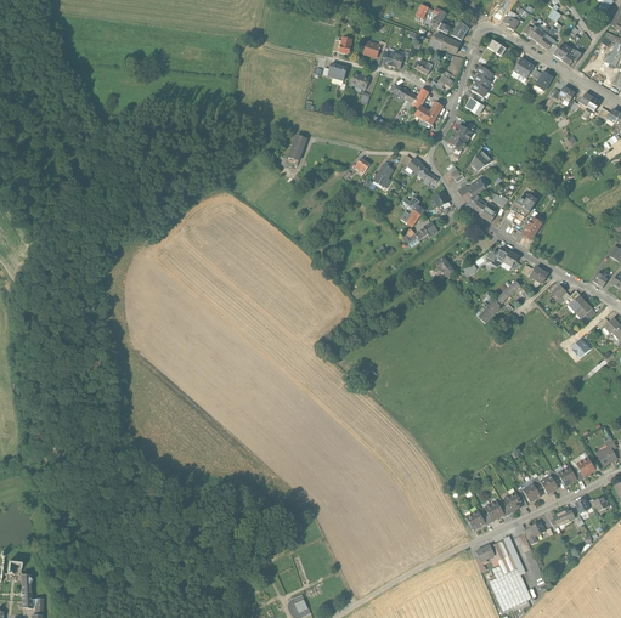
[(427,9),(428,7),(421,4),(415,16),(422,18),(427,9)]
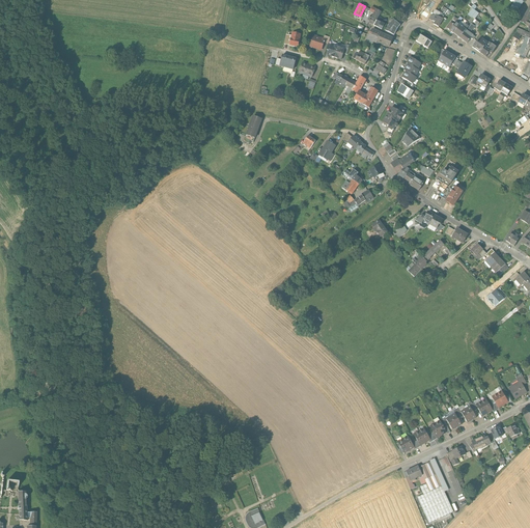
[(372,24),(375,20),(377,18),(378,16),(381,10),(375,8),(373,12),(368,22),(372,24)]
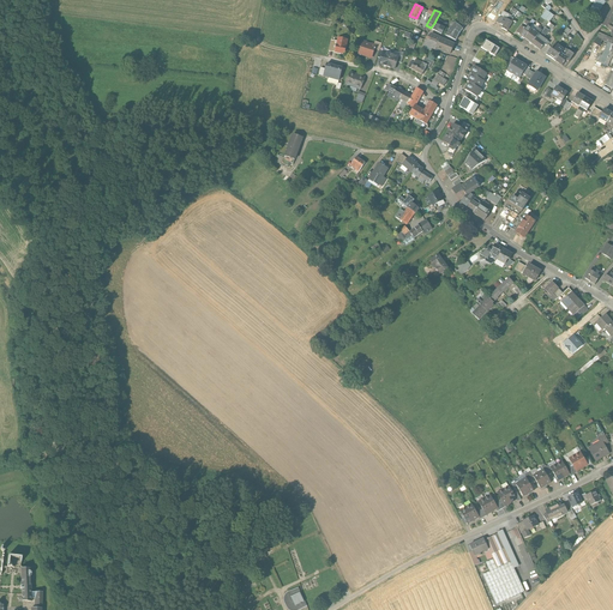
[(506,17),(503,16),(499,23),(502,24),(500,26),(506,29),(511,20),(508,18),(506,17)]
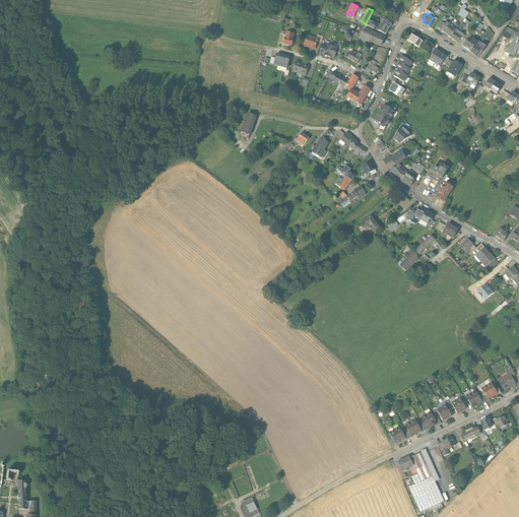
[(518,16),(513,13),(509,19),(518,24),(518,19),(518,20),(518,19),(518,16),(517,16),(518,16)]
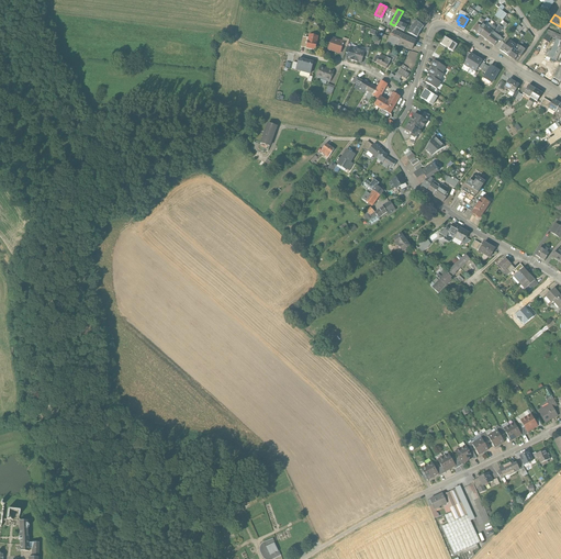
[(423,25),(416,20),(413,23),(412,23),(410,25),(411,26),(407,31),(416,36),(419,30),(423,25)]
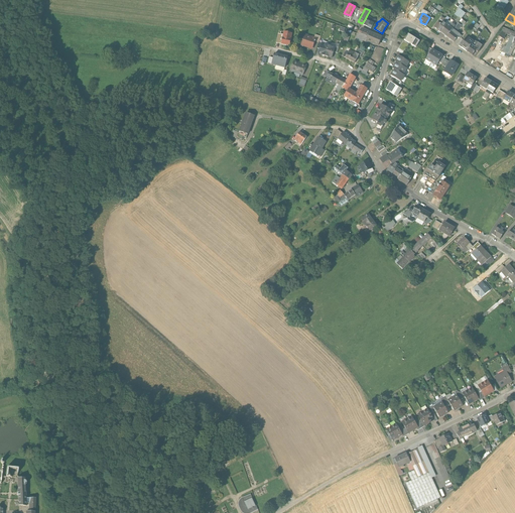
[(372,23),(373,24),(373,23),(365,19),(362,23),(370,27),(372,24),(371,24),(372,23)]
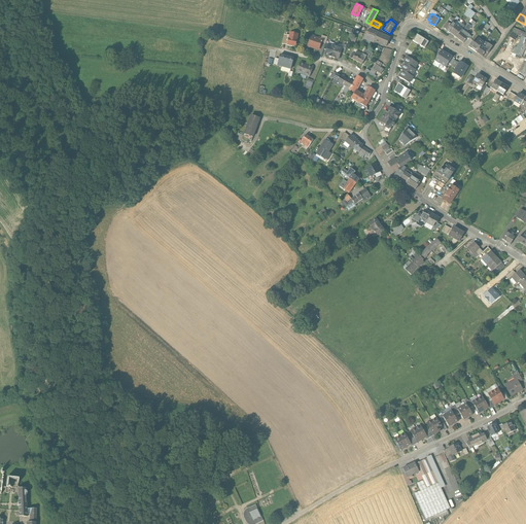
[(446,23),(443,26),(446,28),(446,29),(449,31),(455,24),(454,23),(451,21),(450,22),(449,24),(446,23)]
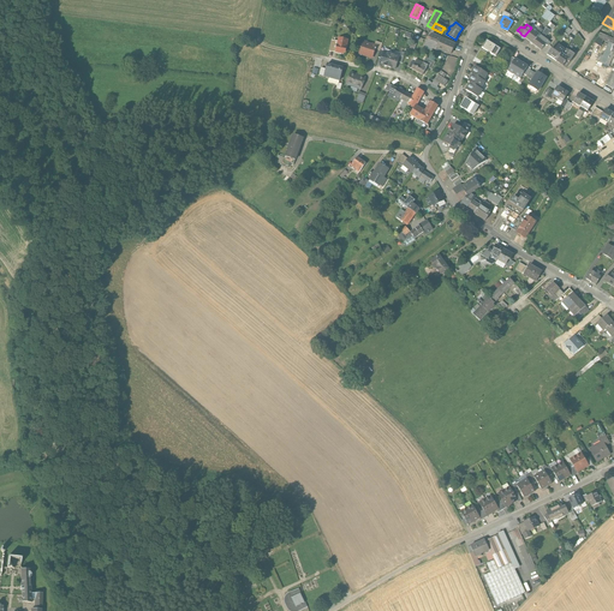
[(546,27),(540,34),(537,36),(544,42),(547,43),(549,41),(543,36),(549,29),(546,27)]
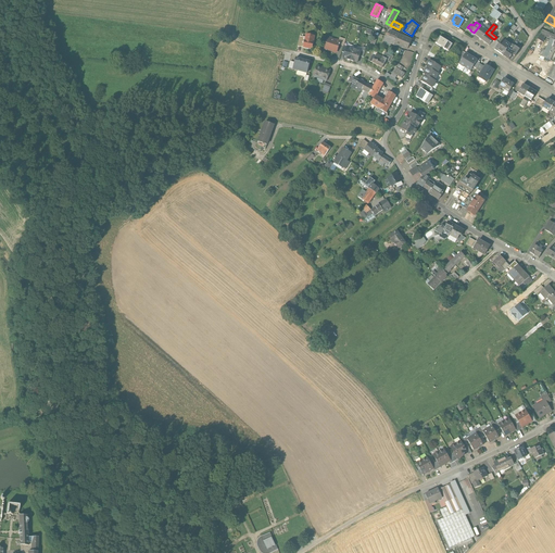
[(480,25),(474,33),(480,38),(484,32),(486,33),(488,30),(487,29),(483,27),(480,25)]
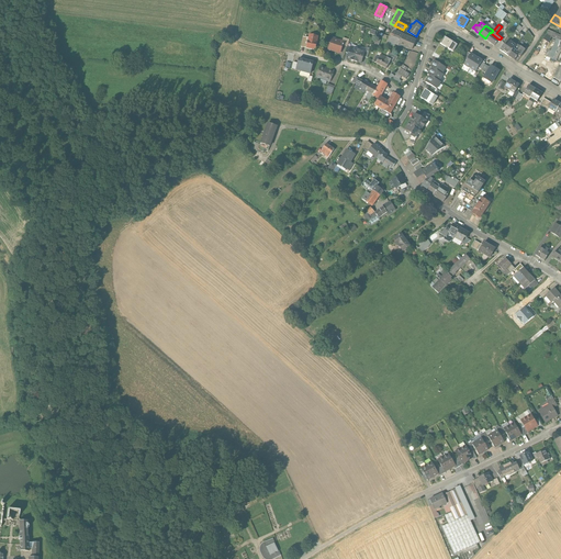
[(493,44),(497,38),(491,33),(490,32),(485,38),(493,44)]
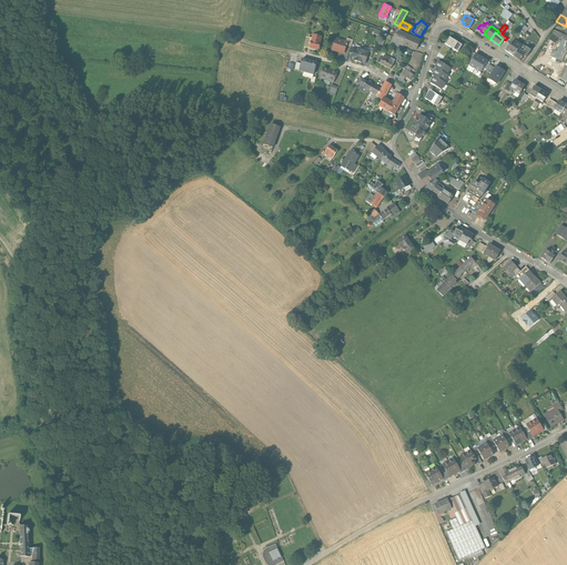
[(394,34),(392,40),(402,44),(403,43),(415,49),(419,40),(406,34),(404,39),(394,34)]
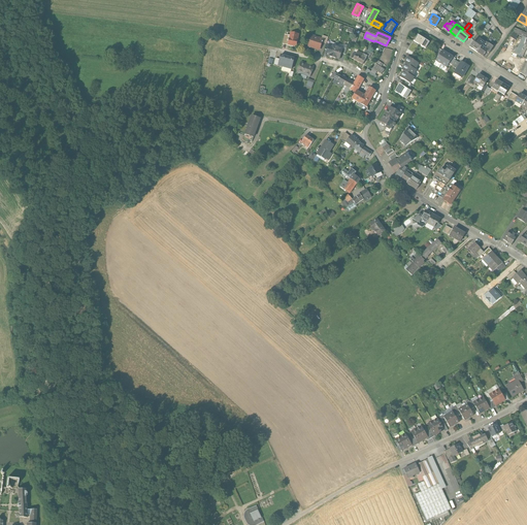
[(417,33),(413,39),(418,42),(420,43),(420,44),(425,47),(429,40),(424,37),(424,38),(421,36),(422,36),(417,33)]
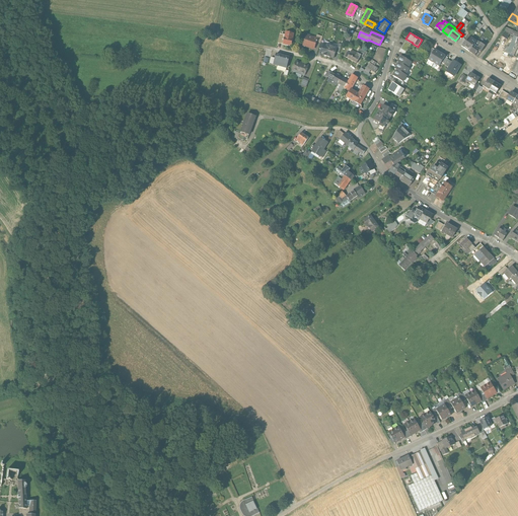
[(303,39),(303,42),(303,43),(306,44),(306,46),(312,48),(314,47),(316,41),(317,38),(315,37),(313,35),(312,37),(305,34),(304,39),(303,39)]
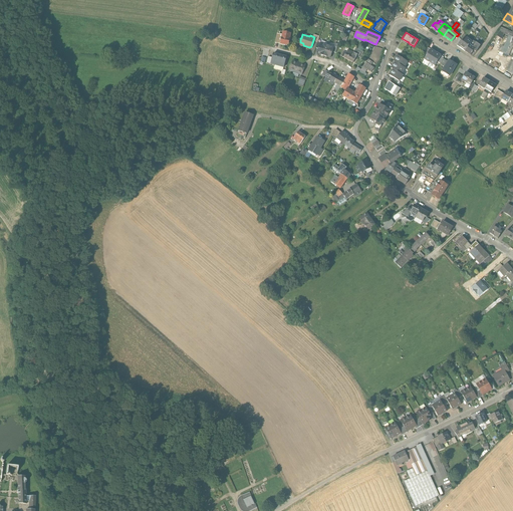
[(279,40),(280,40),(280,43),(284,44),(283,46),(287,47),(289,37),(281,35),(281,37),(280,37),(279,40)]
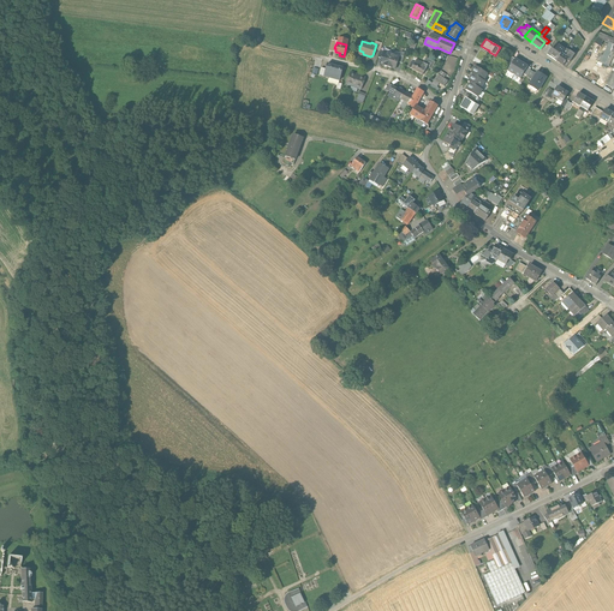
[(553,48),(550,47),(546,53),(555,59),(561,52),(564,47),(558,43),(553,48)]
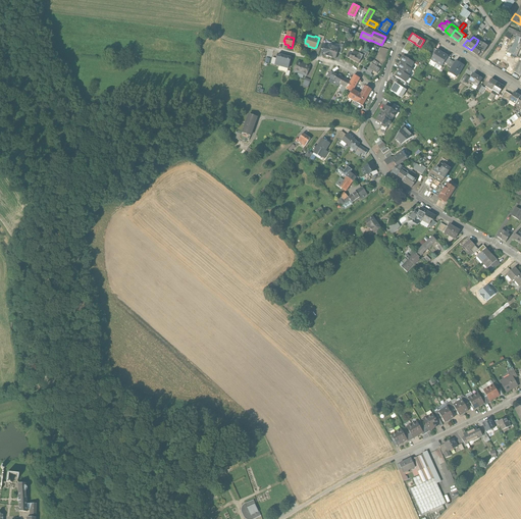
[(407,40),(402,47),(408,51),(412,43),(407,40)]
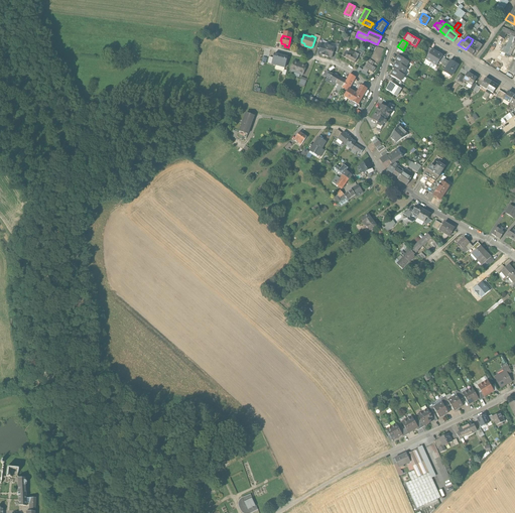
[(471,43),(466,49),(472,53),(475,49),(477,50),(481,44),(477,40),(474,45),(471,43)]
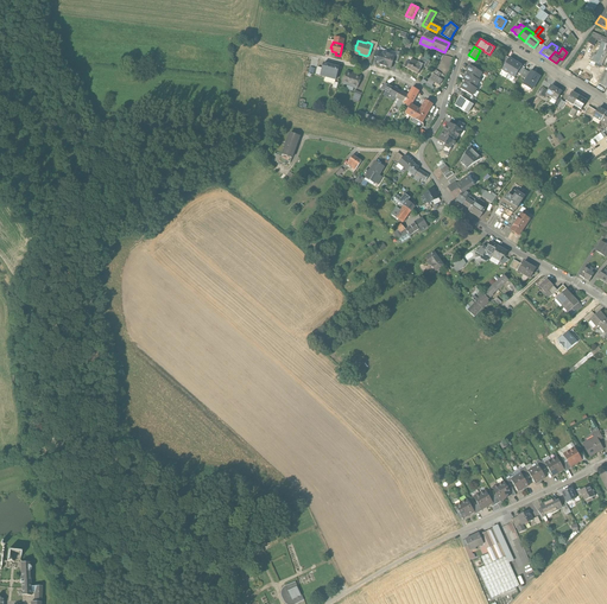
[(383,65),(386,52),(379,50),(377,57),(374,62),(379,63),(379,64),(383,65)]
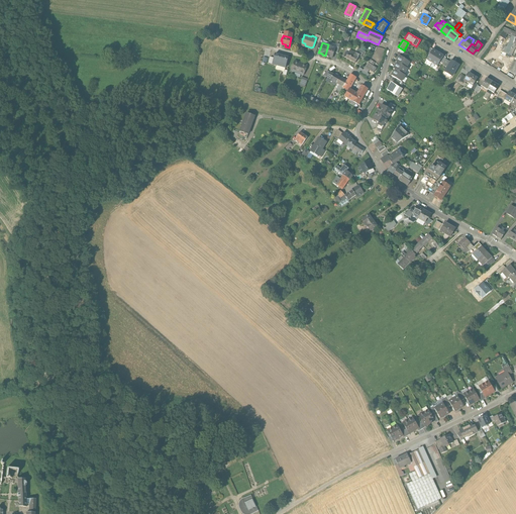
[(344,45),(345,46),(342,52),(343,53),(344,50),(347,52),(349,48),(349,49),(351,45),(344,43),(344,45)]
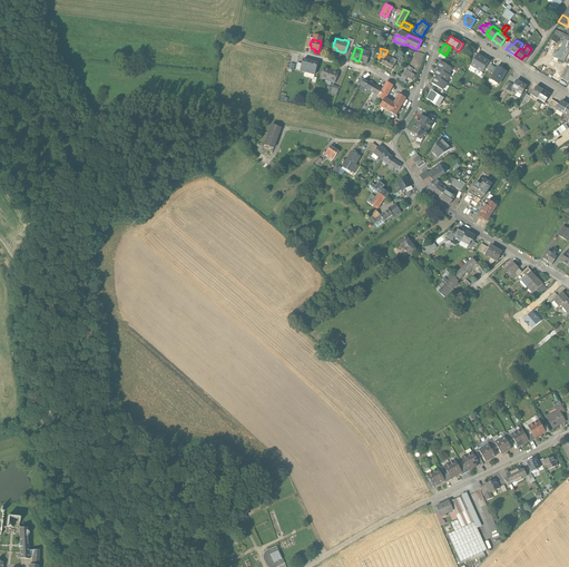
[(370,51),(362,49),(359,61),(362,61),(365,62),(368,56),(369,57),(370,51)]
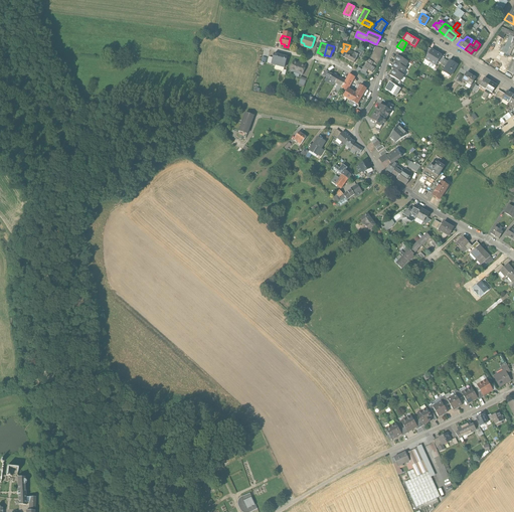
[(346,51),(346,52),(352,55),(350,59),(353,61),(356,57),(355,57),(357,54),(359,55),(361,52),(363,53),(364,51),(356,47),(353,51),(348,49),(348,48),(346,51)]
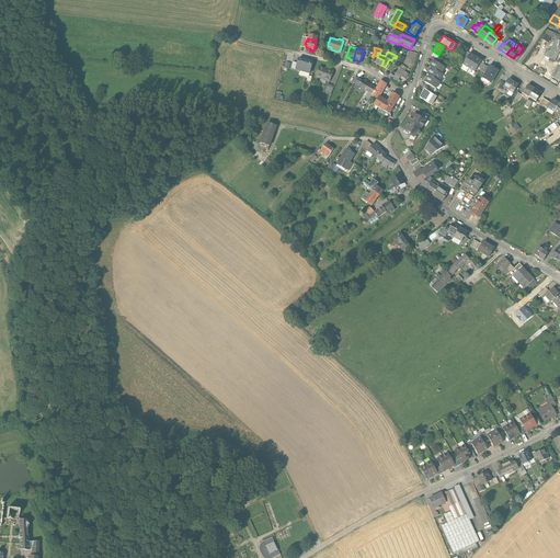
[(469,53),(463,64),(468,67),(475,56),(469,53)]
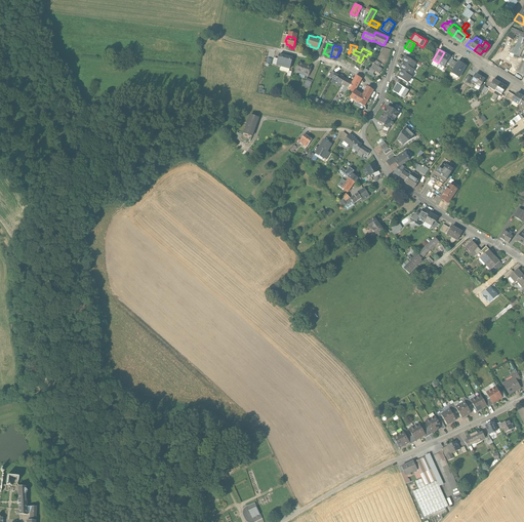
[(444,52),(438,63),(443,66),(449,55),(444,52)]
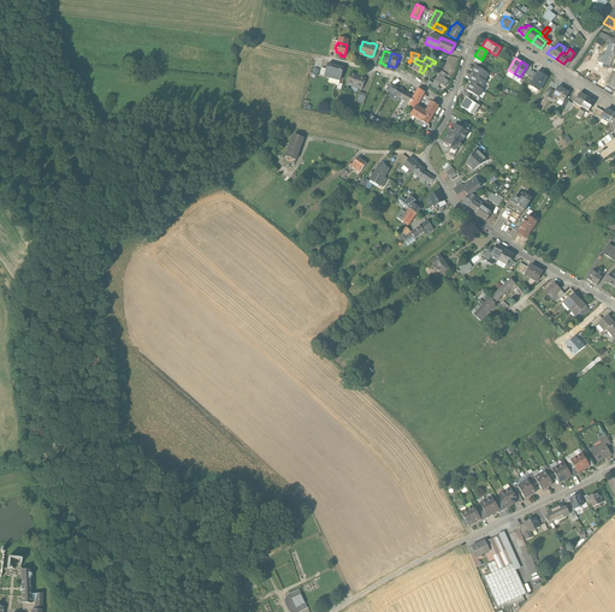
[(343,67),(327,63),(324,75),(339,79),(343,67)]
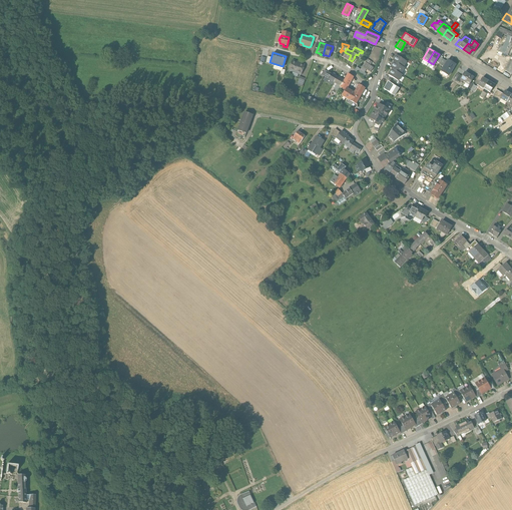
[(399,56),(396,54),(392,60),(393,61),(402,66),(406,60),(399,56)]
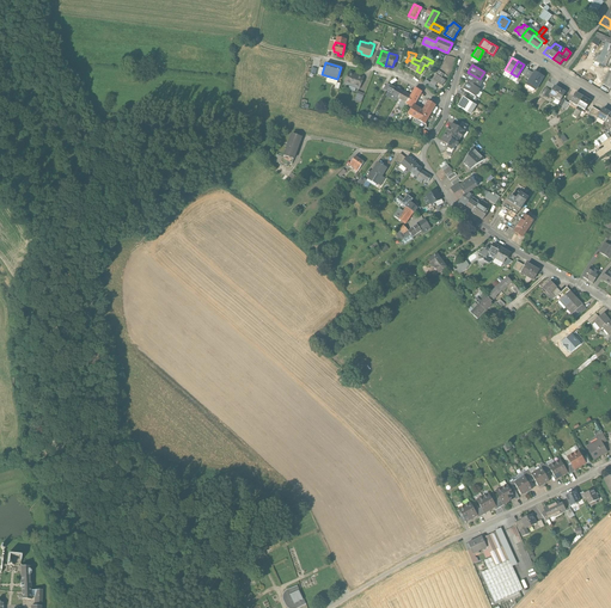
[(580,67),(576,74),(591,83),(594,75),(580,67)]
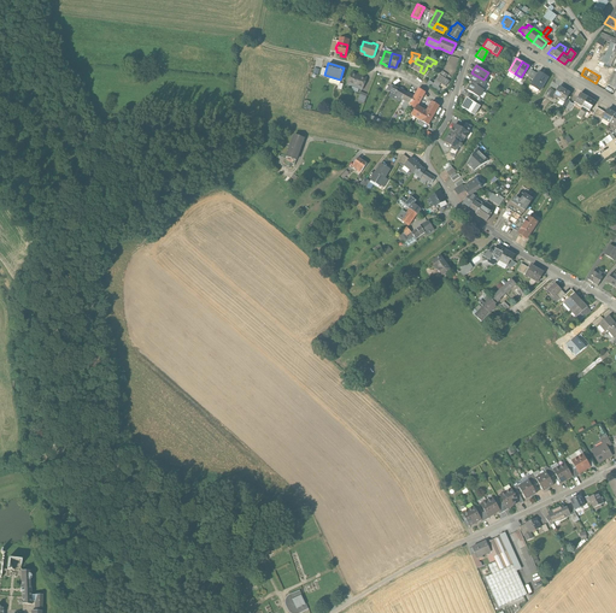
[(533,78),(537,72),(531,69),(527,75),(533,78)]
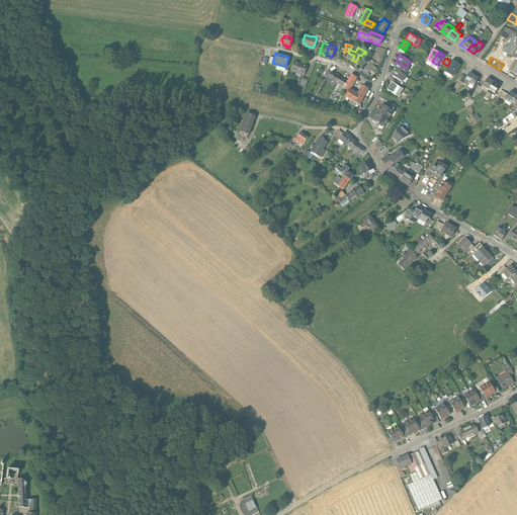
[(370,59),(365,66),(369,69),(373,72),(376,67),(372,65),(374,62),(370,59)]
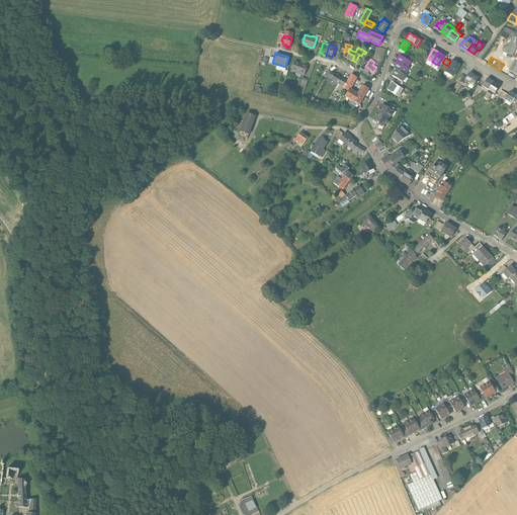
[(444,71),(452,75),(458,64),(451,59),(450,61),(447,66),(444,71)]
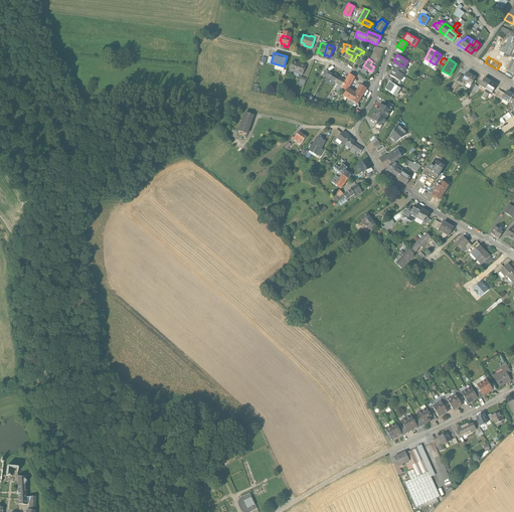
[(305,64),(293,59),(290,68),(302,73),(305,64)]
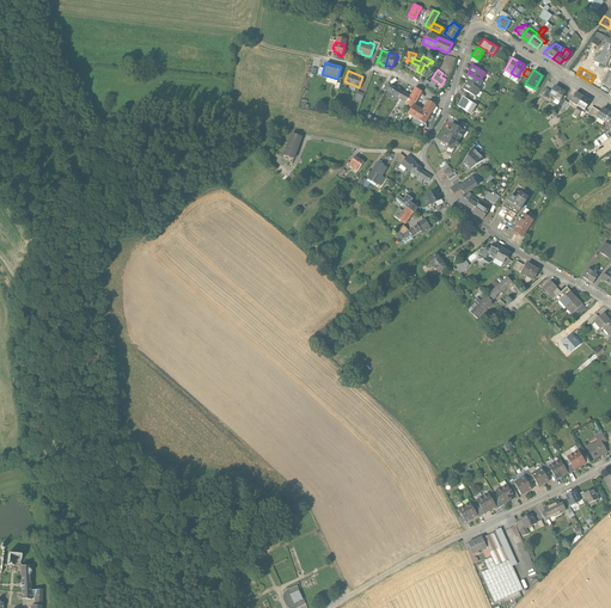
[(480,79),(469,73),(465,80),(468,81),(477,87),(481,80),(480,79)]
